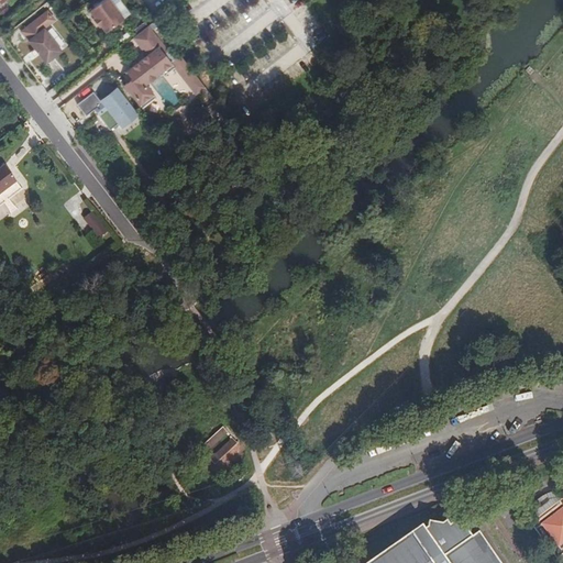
[(111,0),(107,0),(94,11),(110,32),(127,19),(111,0)]
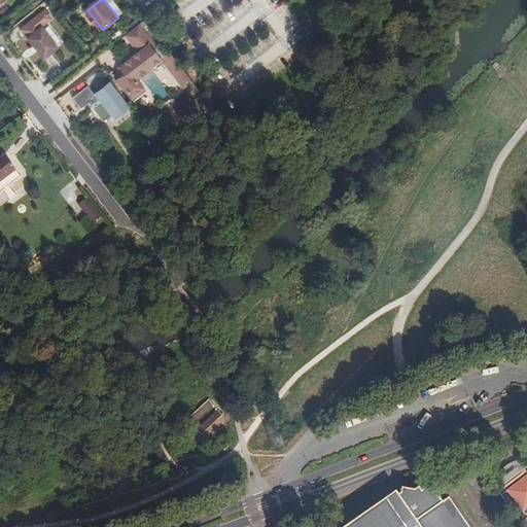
[(26,38),(40,27),(50,20),(44,10),(20,30),(26,38)]
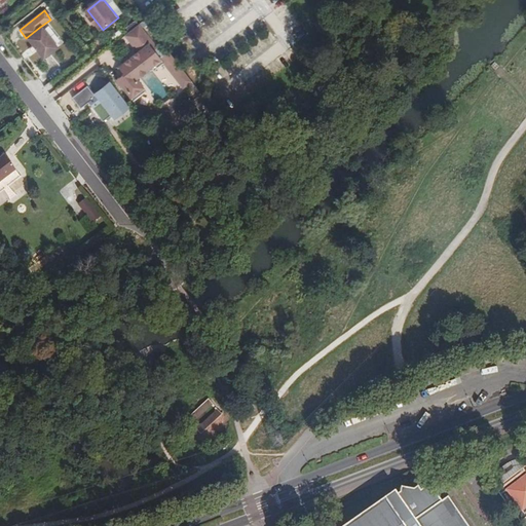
[(157,48),(139,25),(124,36),(138,52),(120,66),(125,72),(116,79),(133,102),(145,91),(136,79),(151,67),(154,71),(163,64),(153,50),(157,48)]
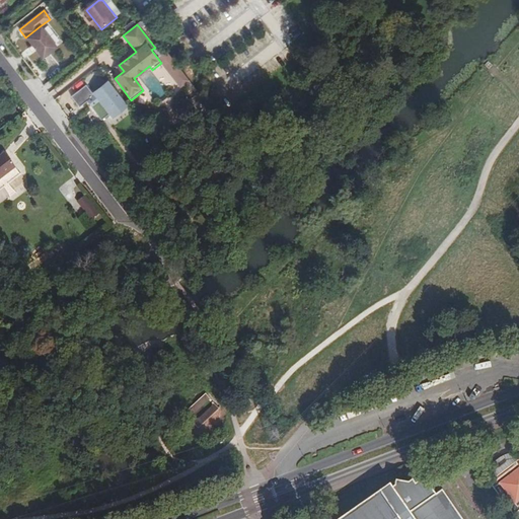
[(40,26),(25,38),(42,59),(57,48),(40,26)]
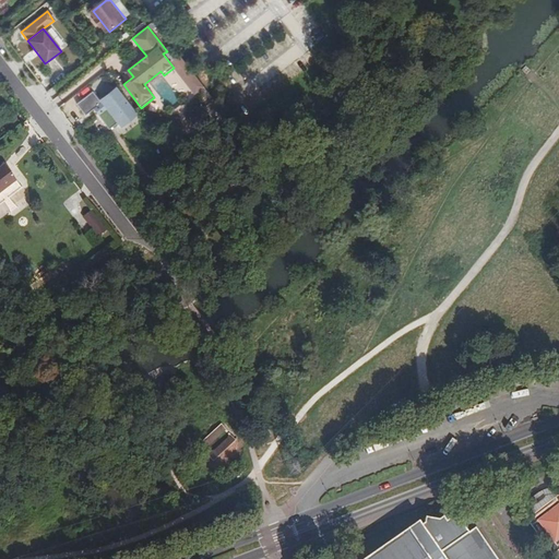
[(92,92),(76,104),(85,116),(94,109),(109,129),(117,123),(119,126),(135,113),(118,90),(100,103),(92,92)]
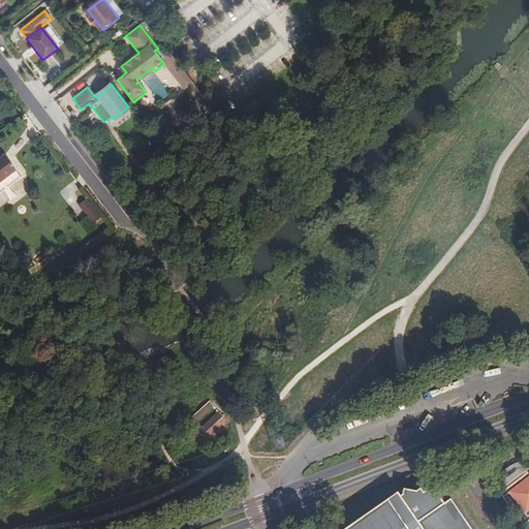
[(166,134),(160,126),(155,130),(161,138),(166,134)]
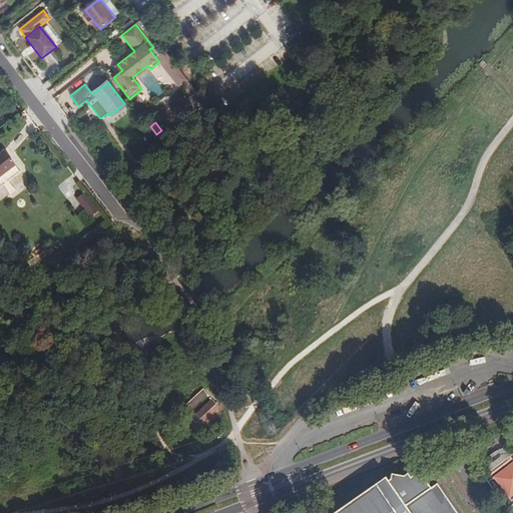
[(153,136),(156,134),(150,126),(147,128),(153,136)]
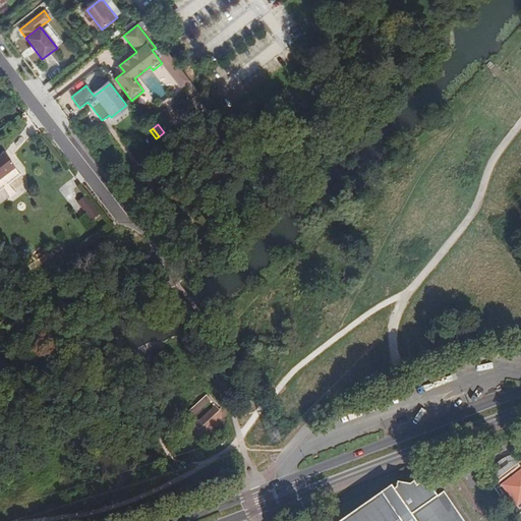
[(0,156),(0,180),(15,169),(3,154),(0,156)]
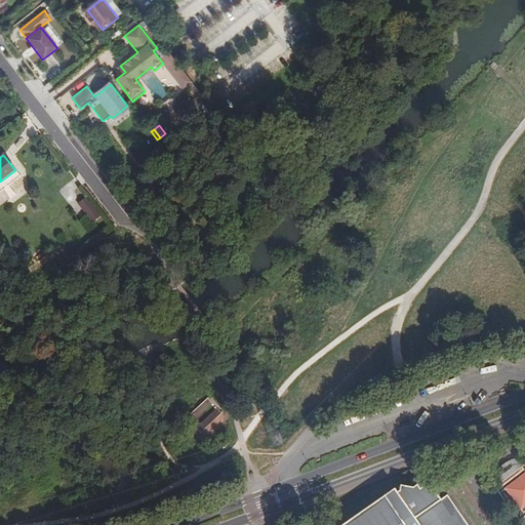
[(78,203),(91,219),(99,213),(86,197),(78,203)]
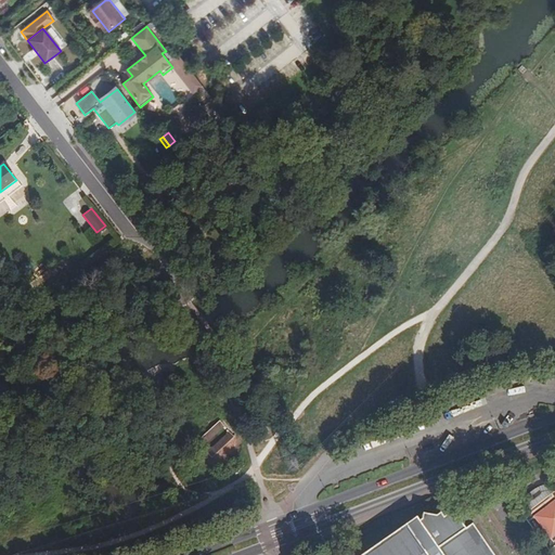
[(224,427),(219,421),(196,442),(202,448),(224,427)]
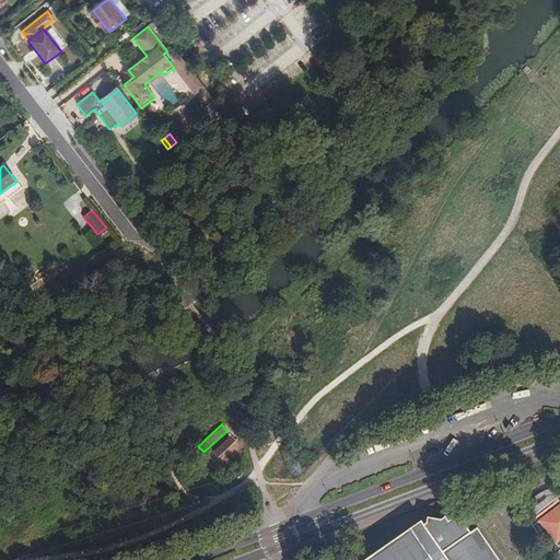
[(236,442),(232,435),(209,455),(214,462),(236,442)]
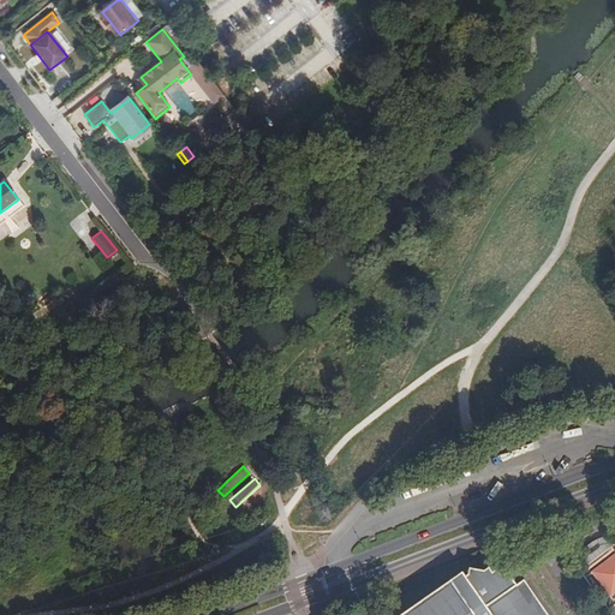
[(614,543),(579,572),(609,610),(614,604),(614,543)]
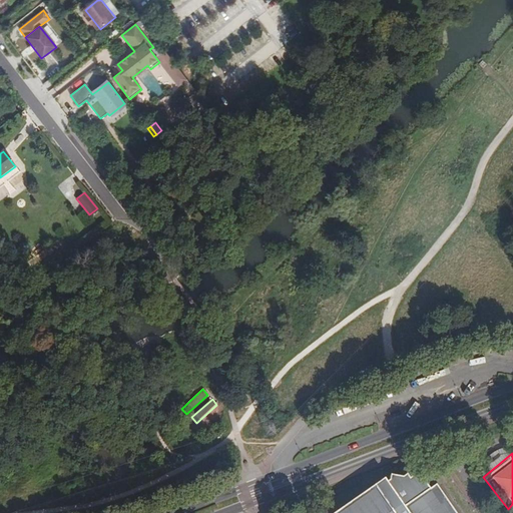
[(384,478),(334,512),(457,512),(440,488),(436,484),(429,489),(425,484),(426,481),(416,480),(413,476),(409,479),(406,475),(403,477),(390,475),(390,480),(387,482),(384,478)]
